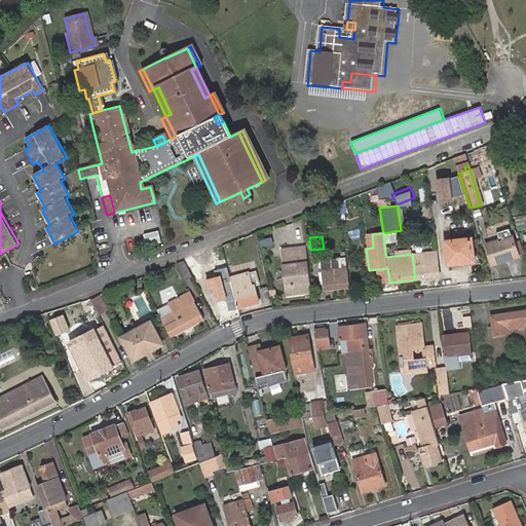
[(513,236),(486,245),(492,265),(509,260),(508,256),(518,253),(513,236)]
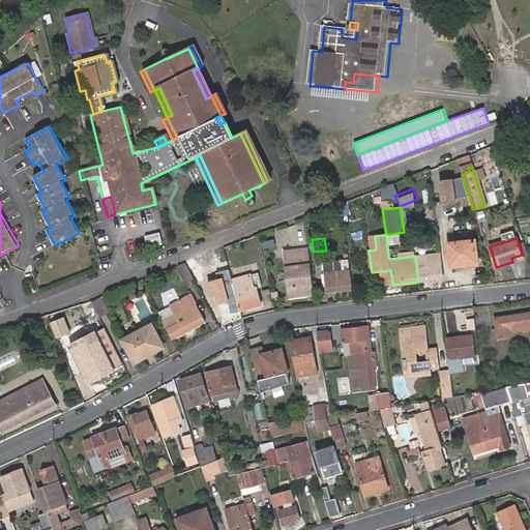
[(475,240),(449,243),(452,266),(478,263),(475,240)]
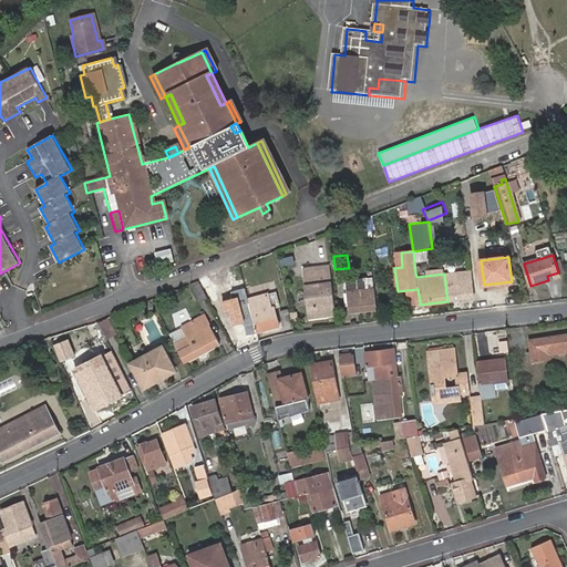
[(447,301),(474,298),(471,270),(444,274),(447,301)]
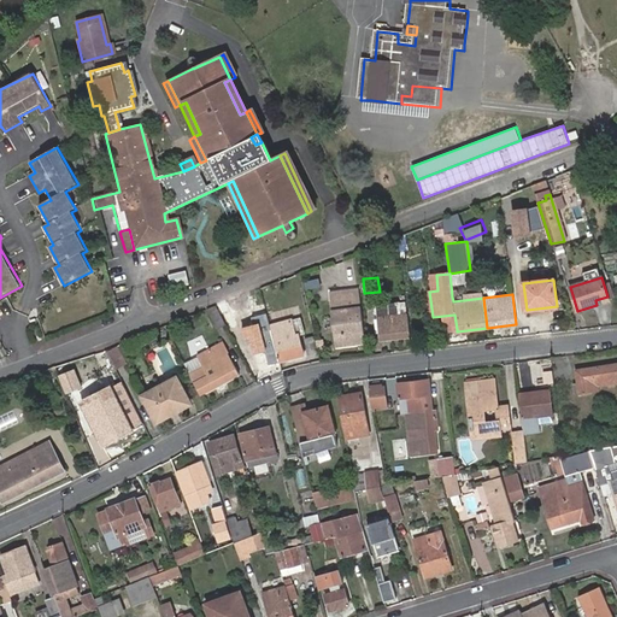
[(363,297),(334,299),(340,346),(369,342),(363,297)]
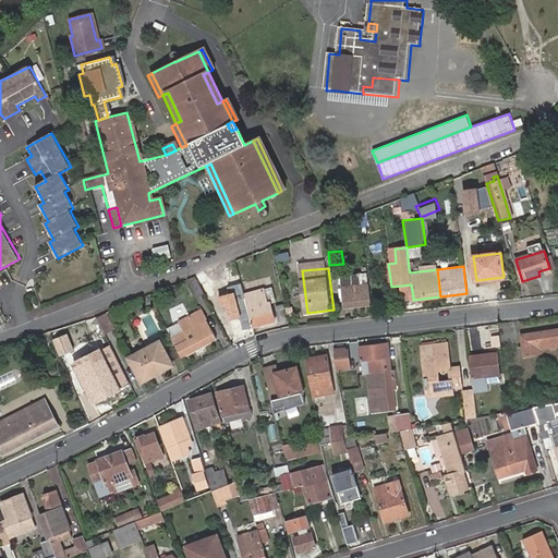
[(373,305),(368,273),(349,275),(349,273),(341,273),(343,288),(340,288),(340,295),(343,295),(344,308),(373,305)]
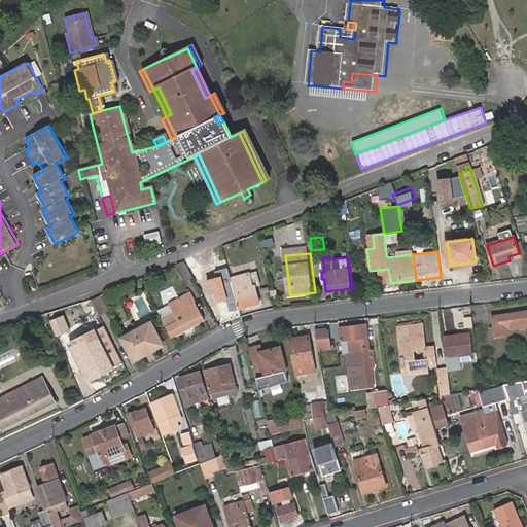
[(184,261),(177,265),(184,279),(192,276),(184,261)]
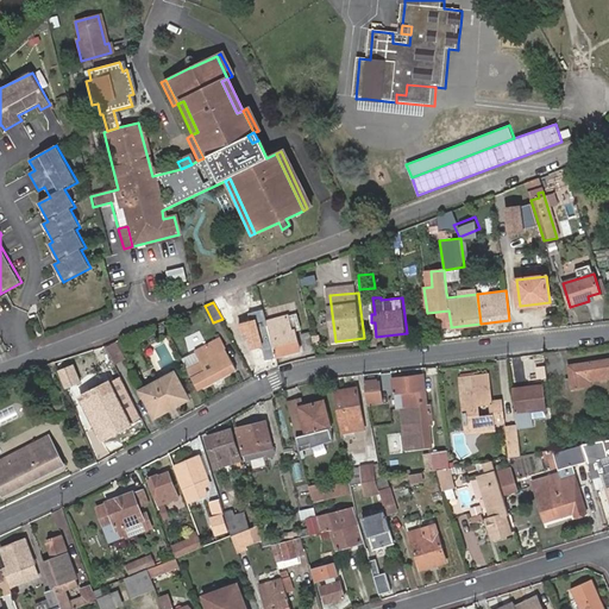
[(451,325),(449,311),(438,312),(438,316),(444,316),(444,326),(451,325)]
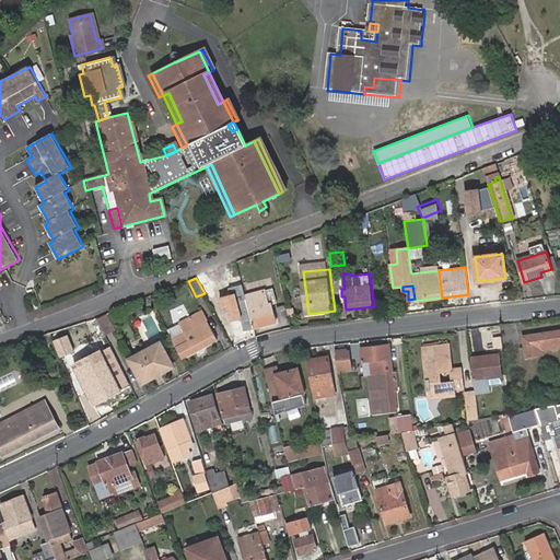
[(272,288),(265,290),(269,303),(271,303),(277,302),(272,288)]
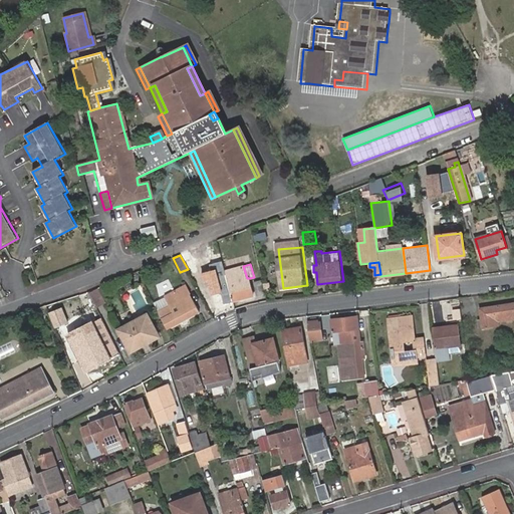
[(254,295),(249,278),(247,278),(243,266),(233,269),(226,271),(229,283),(235,301),(254,295)]
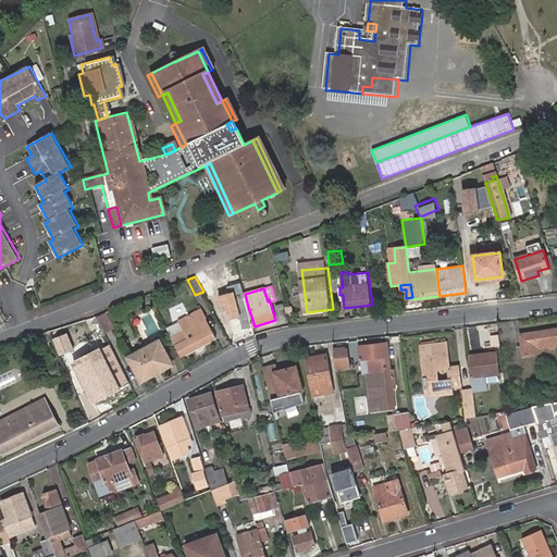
[(288,317),(285,302),(275,305),(280,319),(288,317)]
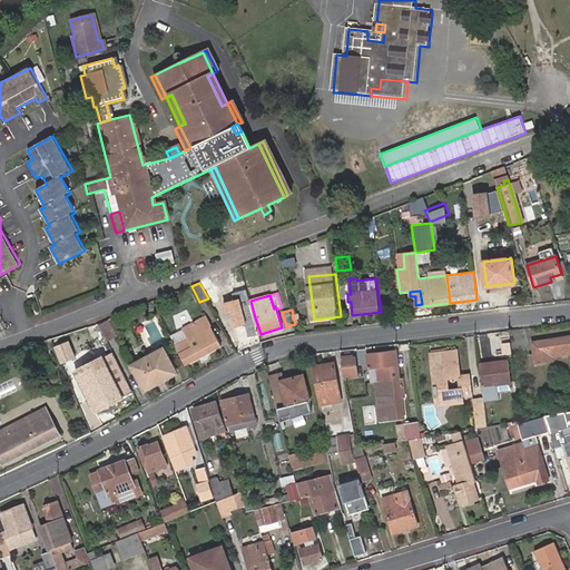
[(169,334),(175,345),(186,364),(202,356),(207,353),(222,345),(205,316),(169,334)]
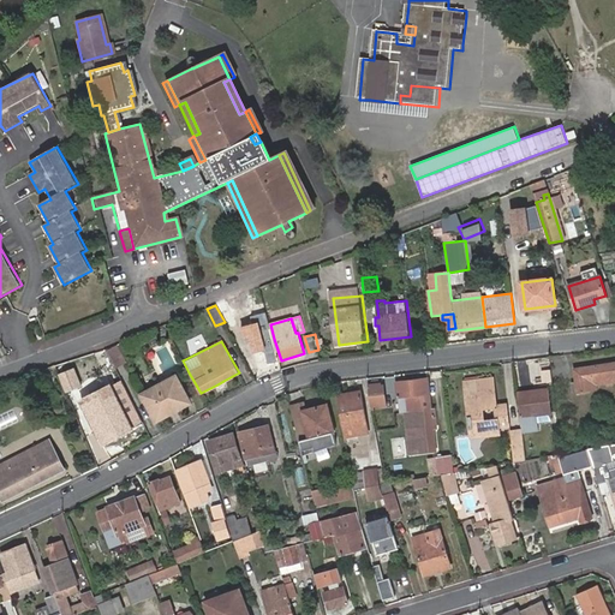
[(126,363),(119,346),(107,351),(117,369),(126,363)]
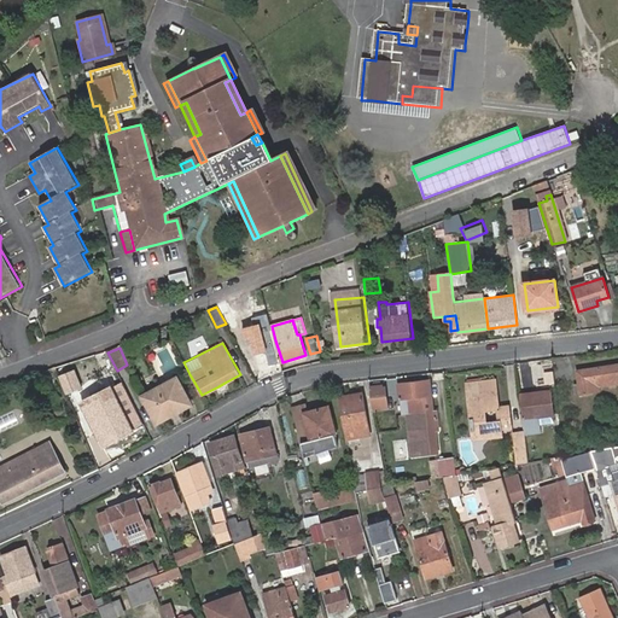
[(617,366),(579,373),(583,396),(601,394),(600,388),(617,385),(617,366)]
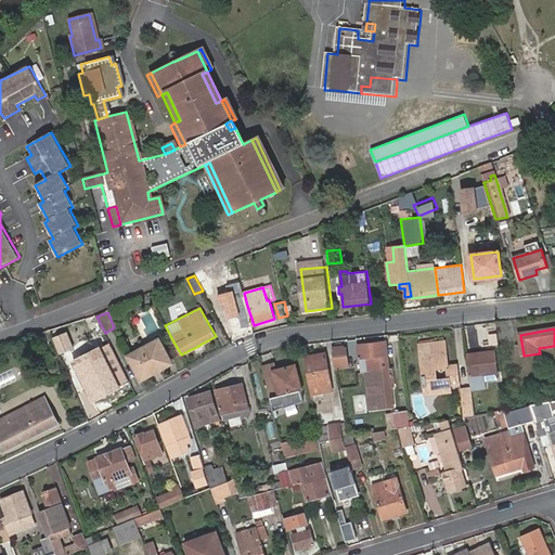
[(68,335),(60,338),(66,352),(74,349),(68,335)]
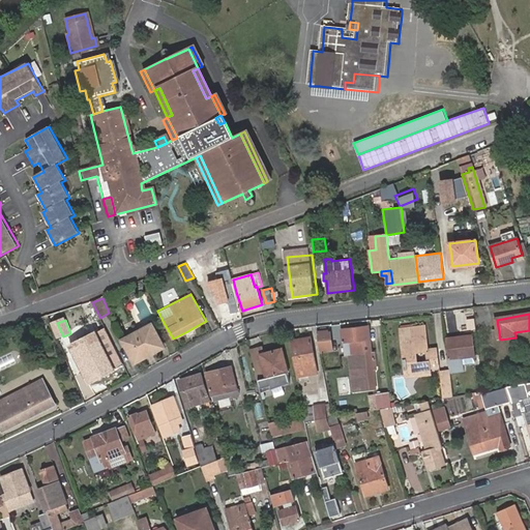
[(154,349),(163,344),(151,324),(123,340),(136,362),(156,352),(154,349)]
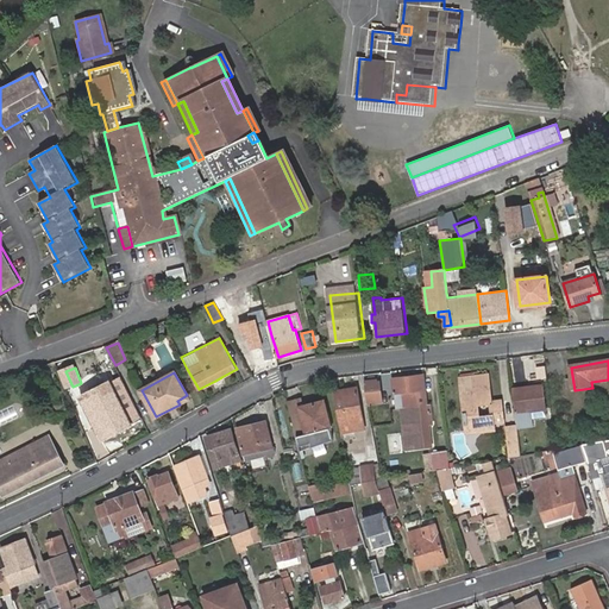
[(409,403),(409,407),(427,405),(425,376),(394,380),(395,394),(406,393),(407,403),(409,403)]
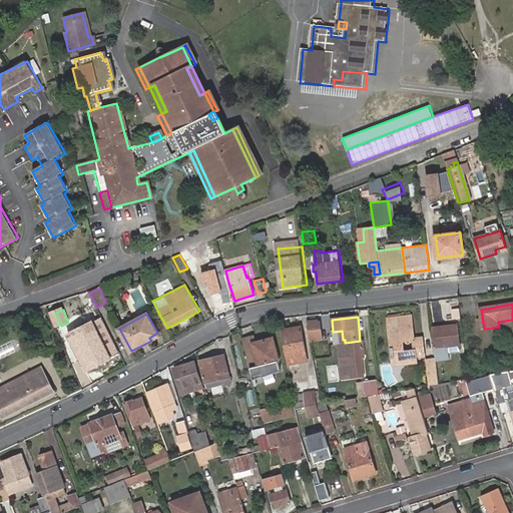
[(101,318),(69,334),(87,370),(119,354),(101,318)]
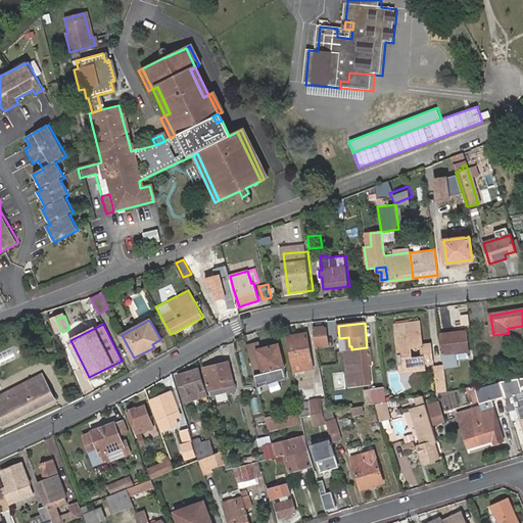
[(413,365),(414,371),(426,369),(425,364),(433,364),(431,346),(423,347),(420,324),(408,325),(396,327),(397,339),(399,355),(398,355),(399,367),(413,365)]
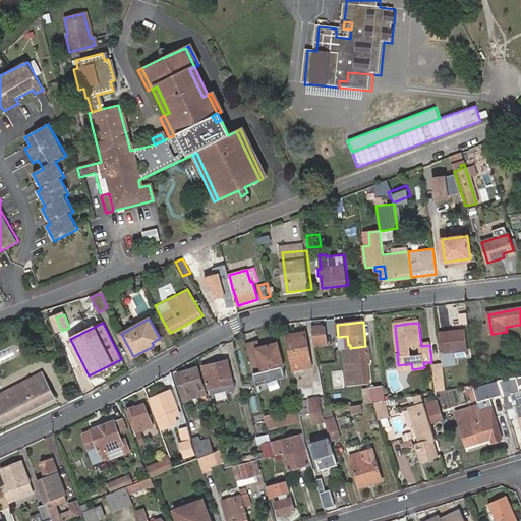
[(312,326),(314,345),(325,344),(325,343),(327,343),(326,327),(324,327),(323,325),(312,326)]
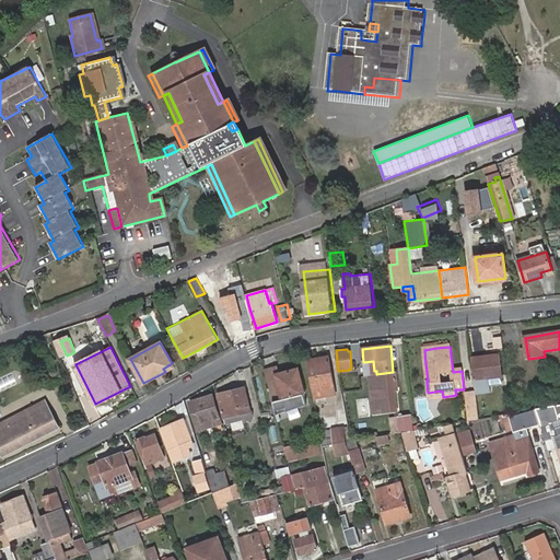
[(499,354),(473,359),(475,381),(477,395),(487,394),(492,393),(491,385),(490,378),(502,377),(499,354)]
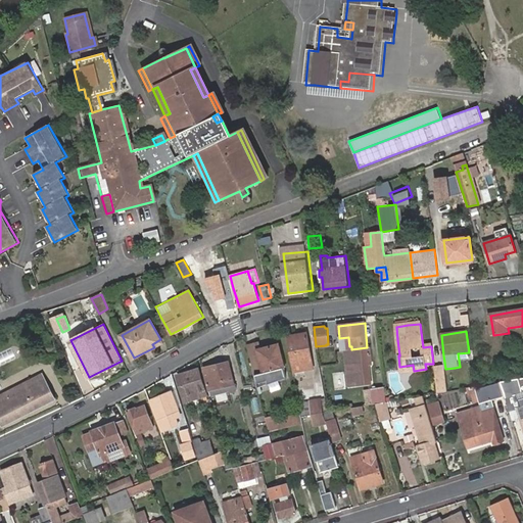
[(287,336),(292,366),(313,363),(306,332),(287,336)]
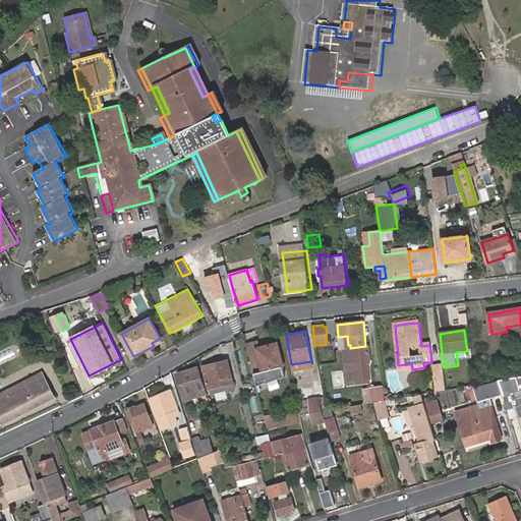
[(257,341),(246,344),(252,370),(263,367),(258,349),(259,349),(257,341)]
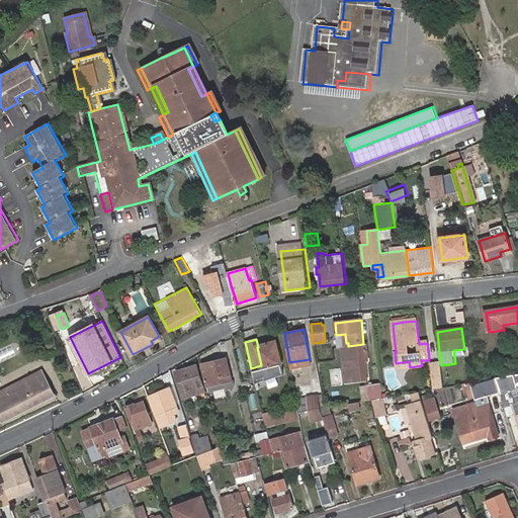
[(257,347),(261,365),(262,368),(264,378),(282,374),(281,364),(278,365),(275,352),(278,352),(276,342),(258,347),(257,347)]
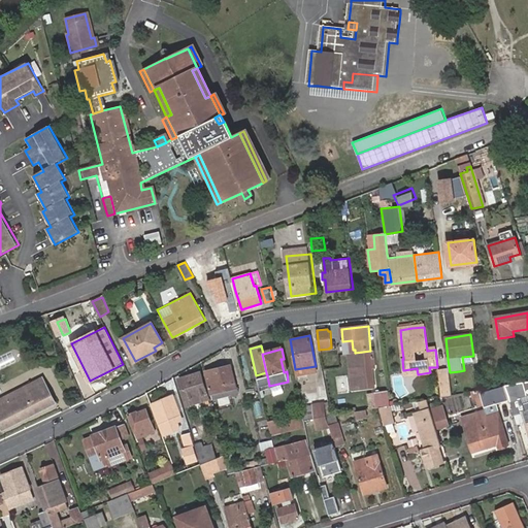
[(355,353),(350,354),(352,367),(361,366),(363,376),(373,375),(373,370),(372,365),(371,353),(370,351),(355,353)]
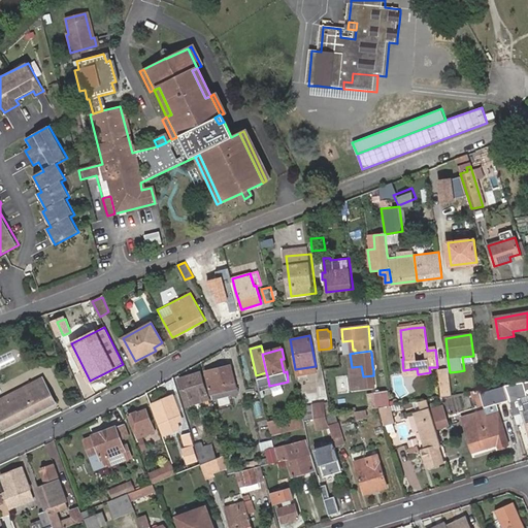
[(498,378),(495,358),(487,359),(490,380),(493,384),(496,384),(498,378)]
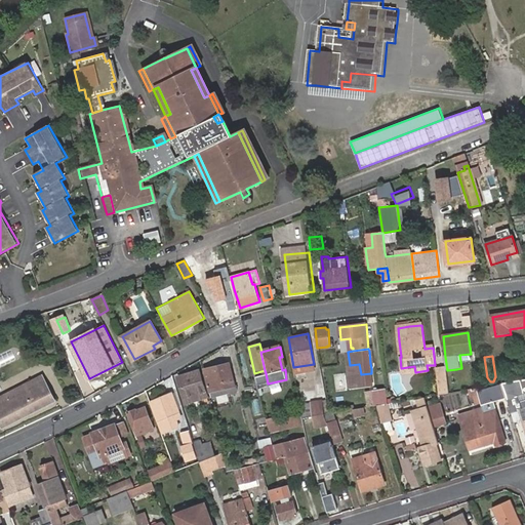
[(236,386),(231,364),(205,369),(210,392),(236,386)]
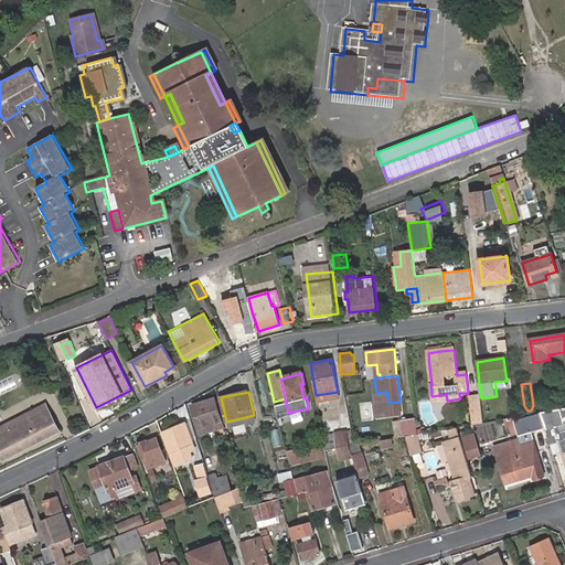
[(388,403),(386,392),(376,393),(377,404),(388,403)]
